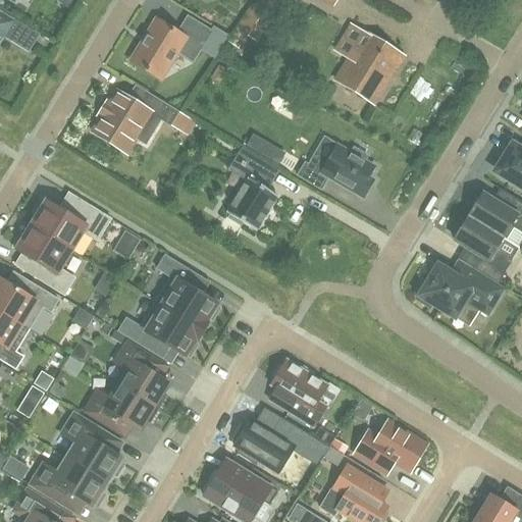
[(279,6),(269,0),(259,0),(241,29),(231,44),(239,48),(248,34),(257,40),(279,6)]
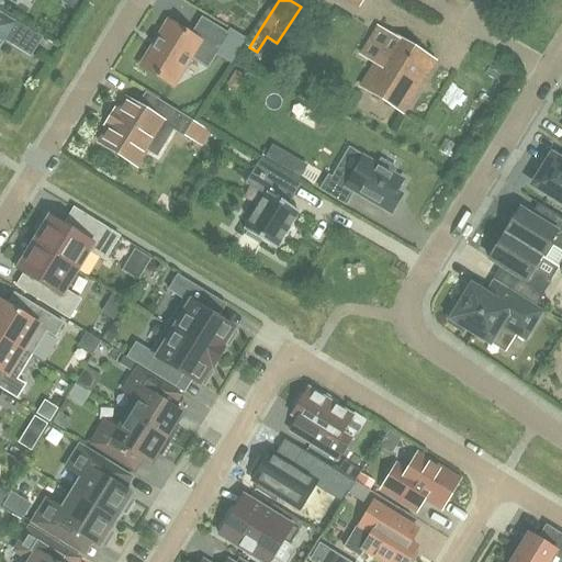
[(30,55),(41,38),(0,13),(0,40),(1,38),(30,55)]
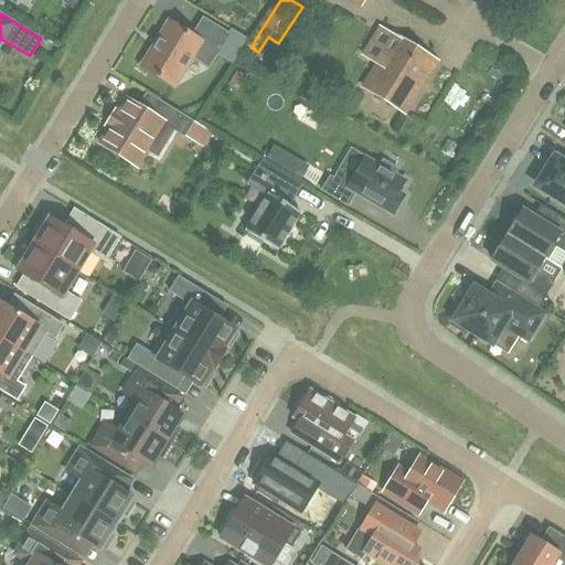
[(173,87),(203,39),(220,49),(216,54),(233,64),(246,42),(231,32),(228,34),(203,18),(192,35),(169,22),(141,67),(173,87)]
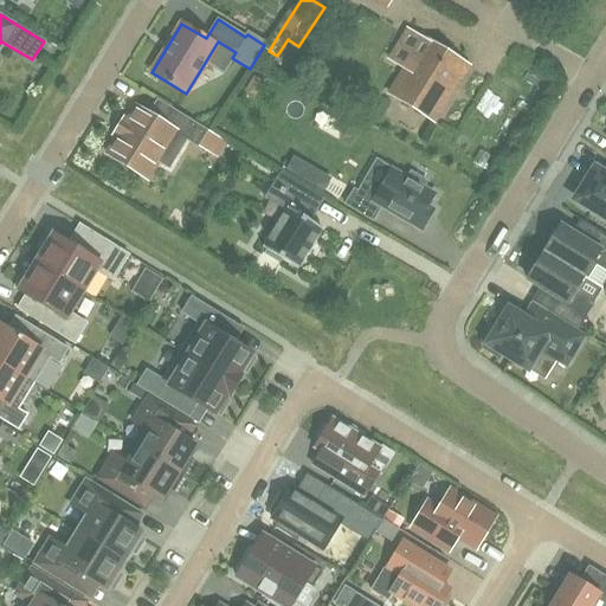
[(406,69),(391,94),(434,121),(468,65),(424,39),(410,30),(391,60),(406,69)]
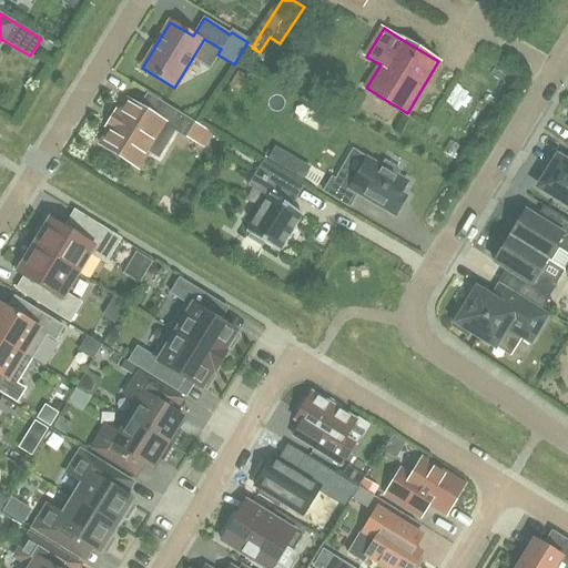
[(194,122),(161,101),(152,115),(128,100),(119,114),(115,112),(107,125),(110,128),(100,144),(138,168),(164,124),(184,138),(194,122)]
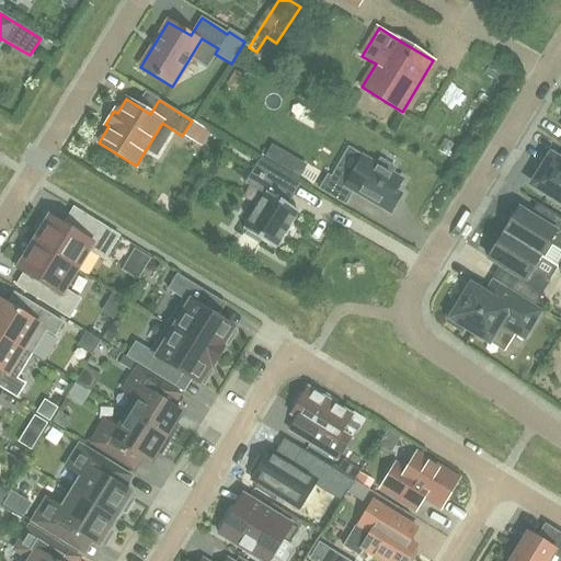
[(194,125),(185,140),(205,152),(214,137),(194,125)]
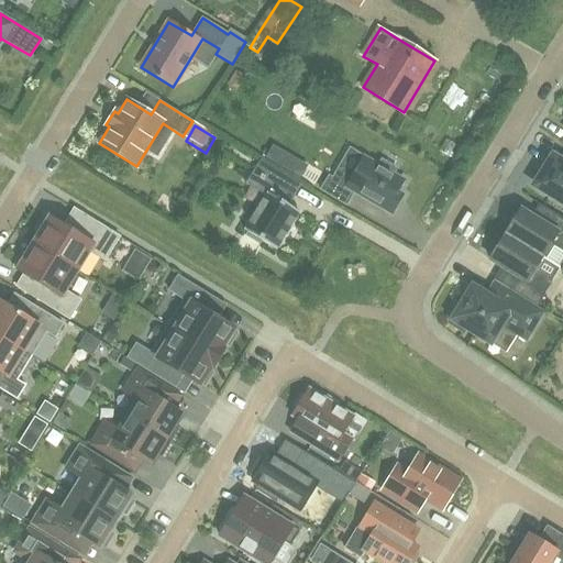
[(289,155),(272,145),(265,157),(282,167),(289,155)]
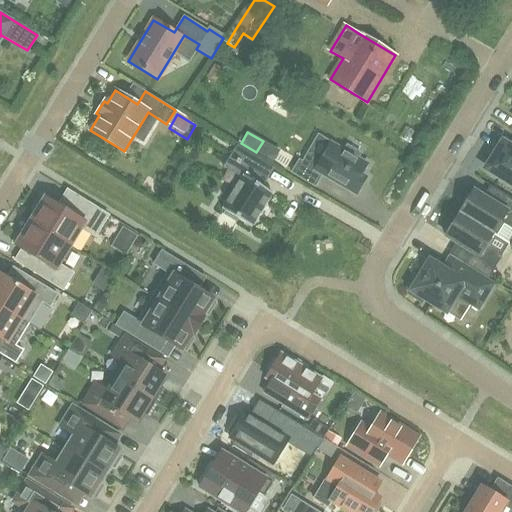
[(299,161),(292,173),(314,186),(321,175),(356,195),(366,178),(361,175),(367,164),(357,159),(360,154),(347,146),(344,151),(330,143),(318,136),(302,163),(299,161)]
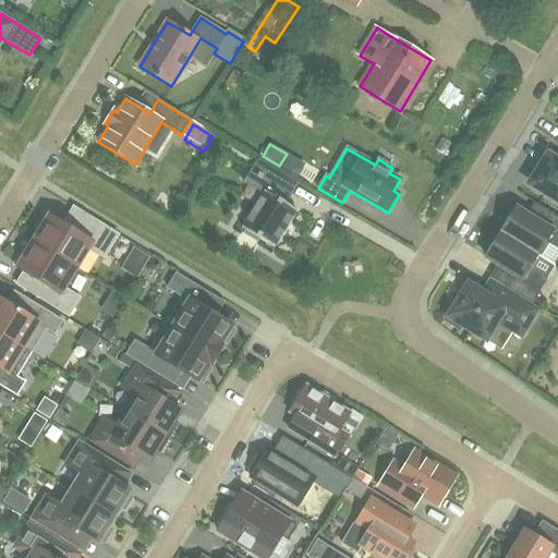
[(557,161),(547,156),(535,176),(546,183),(541,191),(557,202),(557,161)]
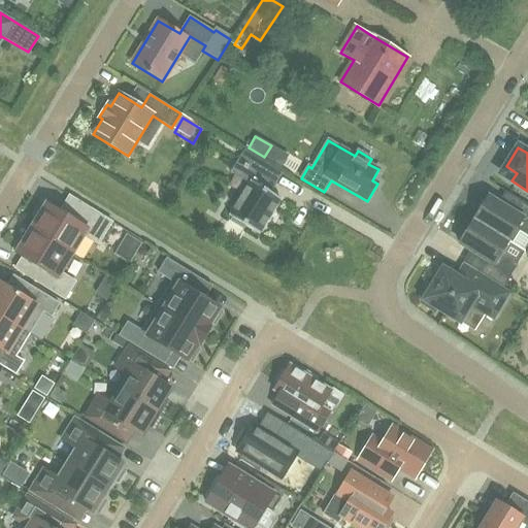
[(248,184),(228,216),(232,218),(230,221),(243,229),(244,226),(259,234),(281,199),(259,186),(271,167),(243,151),(236,162),(230,172),(248,184)]
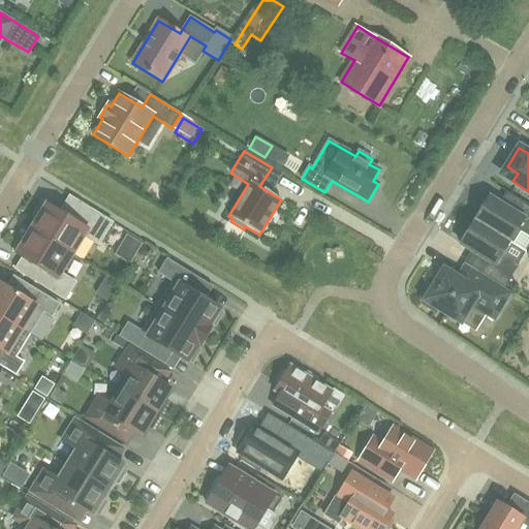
[(479,212),(474,220),(509,242),(508,243),(523,251),(528,241),(528,206),(522,201),(515,214),(488,197),(487,200),(481,199),(476,208),(479,212)]
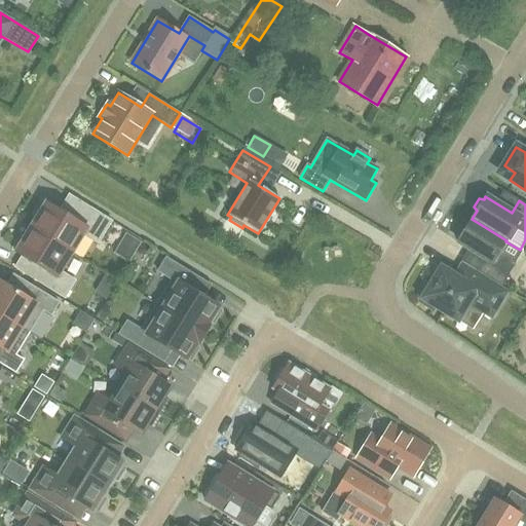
[(36,218),(30,228),(72,254),(83,234),(98,243),(111,222),(79,201),(69,218),(45,203),(41,201),(33,215),(36,218)]
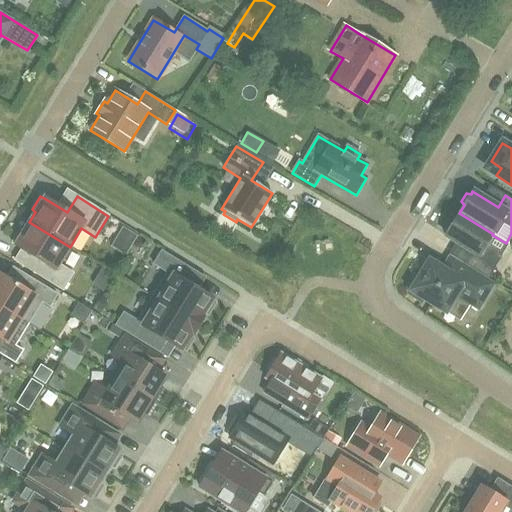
[(449,221),(444,229),(446,233),(445,235),(472,252),(464,264),(488,278),(502,256),(488,248),(487,244),(492,235),(493,234),(459,213),(454,221),(449,221)]
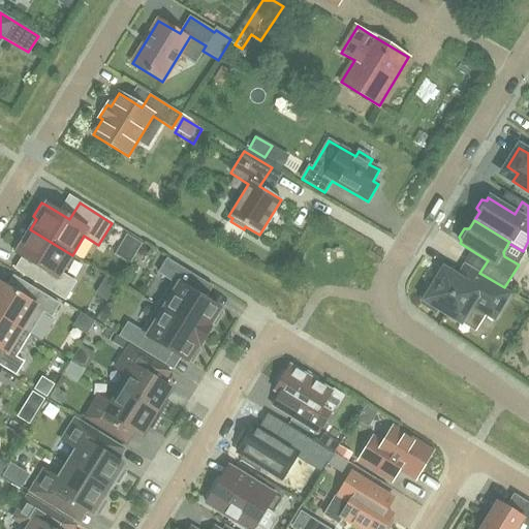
[(64,300),(75,282),(61,274),(72,255),(30,229),(24,240),(21,237),(11,251),(16,253),(14,254),(39,269),(32,280),(64,300)]
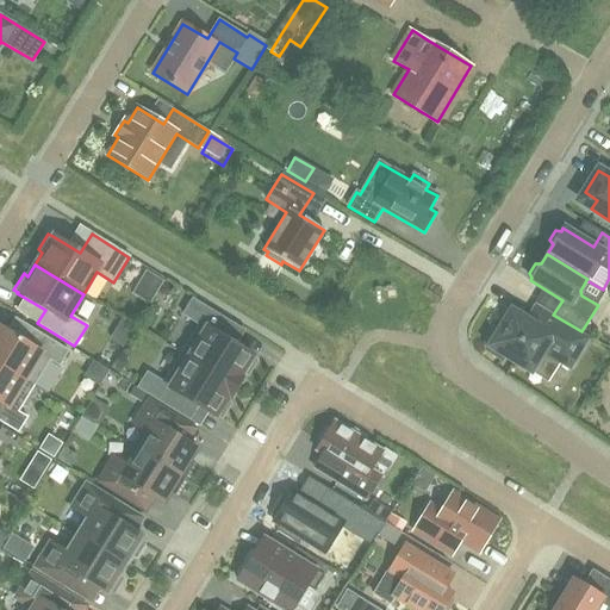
[(163,281),(147,272),(141,282),(157,292),(163,281)]
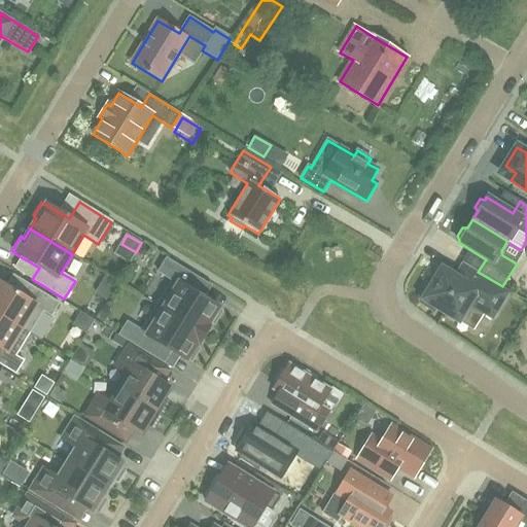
[(196,293),(203,281),(166,258),(157,272),(172,281),(156,306),(204,335),(209,326),(210,323),(214,325),(222,312),(219,309),(219,308),(196,293)]
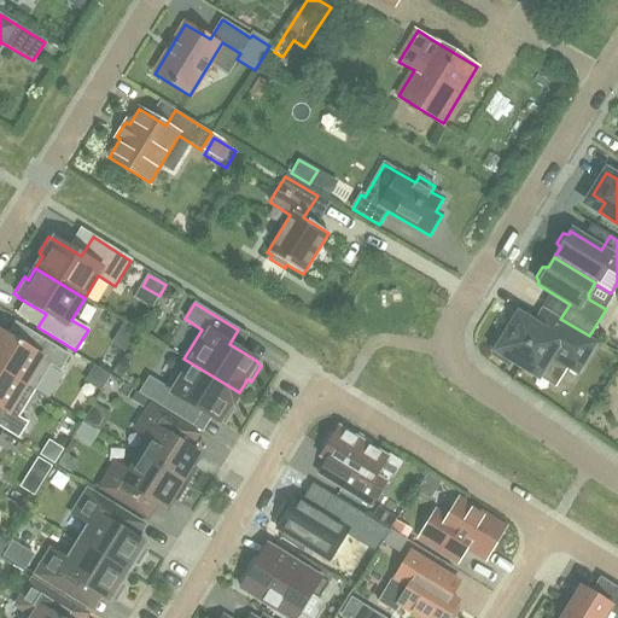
[(491,349),(494,356),(508,365),(511,361),(537,377),(551,356),(577,373),(594,344),(560,322),(552,336),(518,315),(506,334),(500,336),(491,349)]
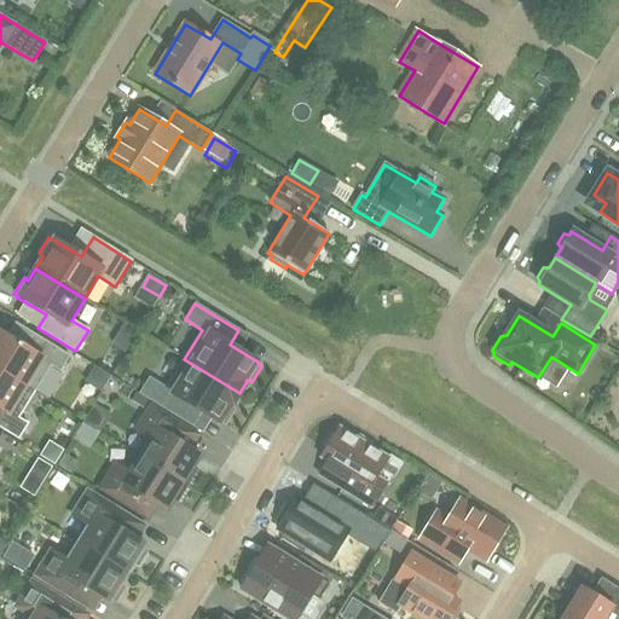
[(50,365),(59,371),(69,357),(35,336),(27,350),(0,331),(0,370),(34,392),(50,365)]
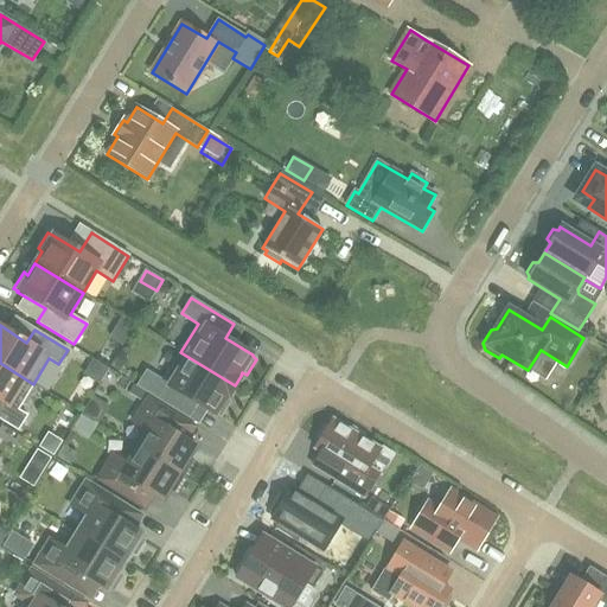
[(229,396),(235,385),(180,352),(163,381),(146,371),(136,387),(146,393),(179,413),(189,398),(216,416),(216,415),(221,417),(230,402),(225,398),(228,396),(229,396)]
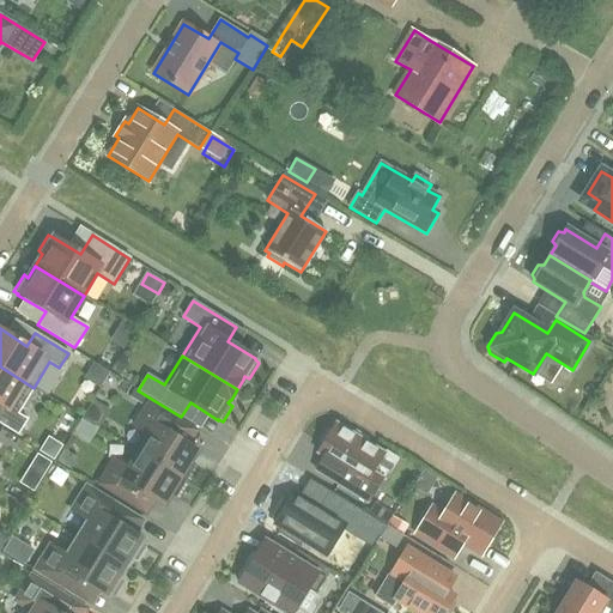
[(17,414),(34,388),(0,366),(0,423),(18,435),(26,420),(17,414)]
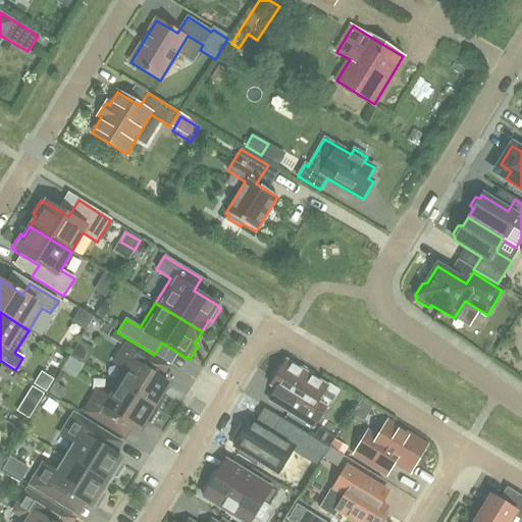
[(115,331),(111,337),(121,344),(125,337),(117,332),(115,331)]
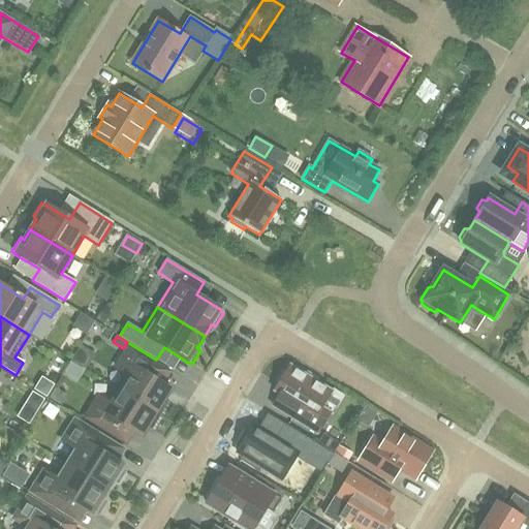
[(170,390),(145,373),(152,362),(128,347),(116,368),(124,373),(115,387),(160,415),(168,401),(165,399),(170,390)]
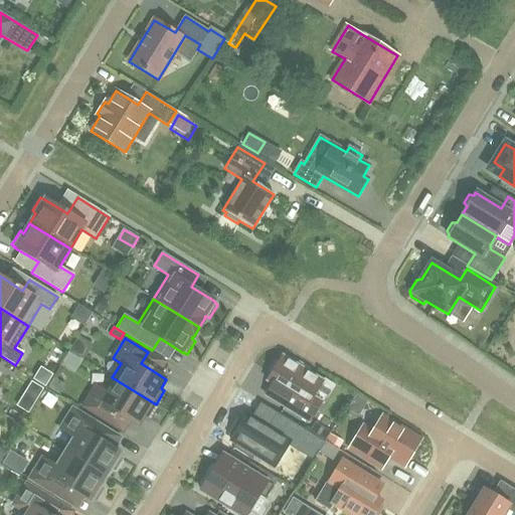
[(267,394),(266,395),(267,395),(275,400),(276,401),(284,406),(309,421),(321,402),(324,403),(335,386),(324,379),(322,381),(308,372),(310,369),(299,362),(297,365),(283,357),(279,363),(275,361),(269,372),(272,374),(268,381),(273,384),(267,394)]
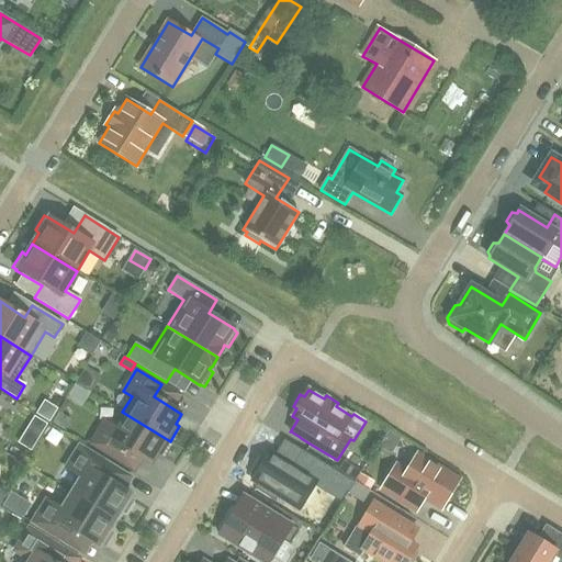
[(49,420),(57,408),(45,401),(37,413),(49,420)]
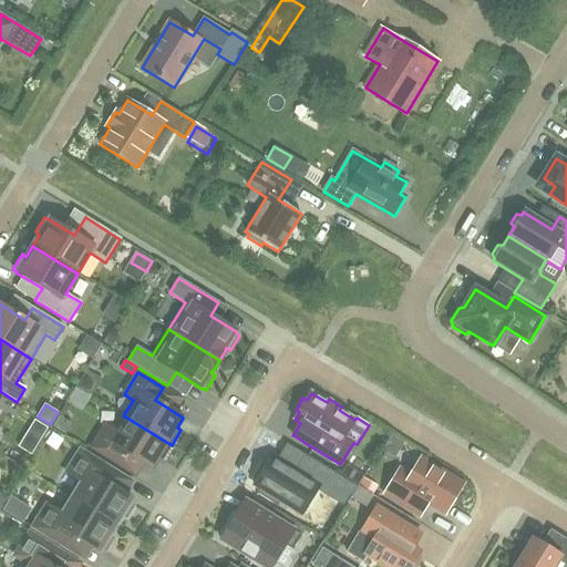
[(172,445),(123,415),(114,431),(105,425),(91,447),(116,464),(124,451),(152,468),(158,459),(162,461),(172,445)]
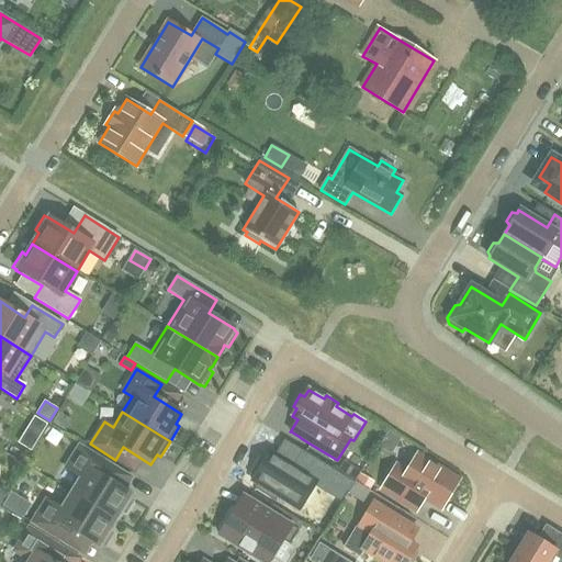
[(65,430),(70,420),(58,413),(53,423),(65,430)]
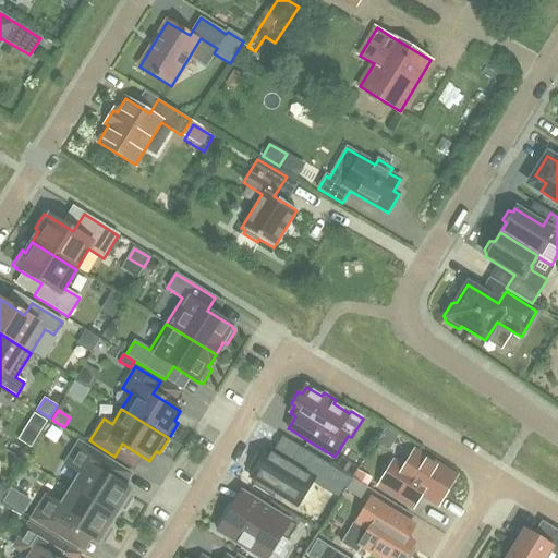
[(44,431),(49,421),(33,411),(27,422),(44,431)]
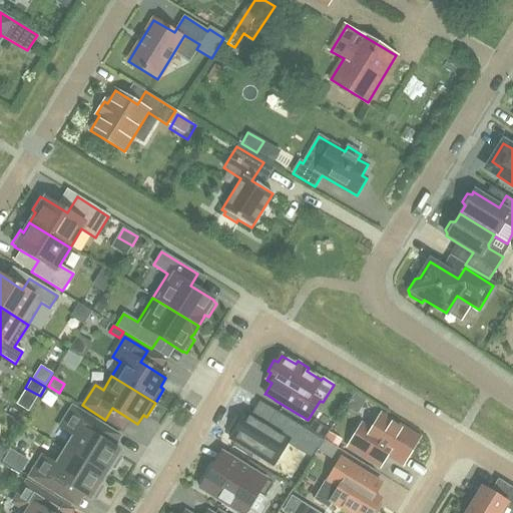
[(113,448),(120,436),(72,407),(59,428),(73,436),(64,451),(105,476),(111,467),(114,469),(122,457),(118,454),(120,452),(113,448)]
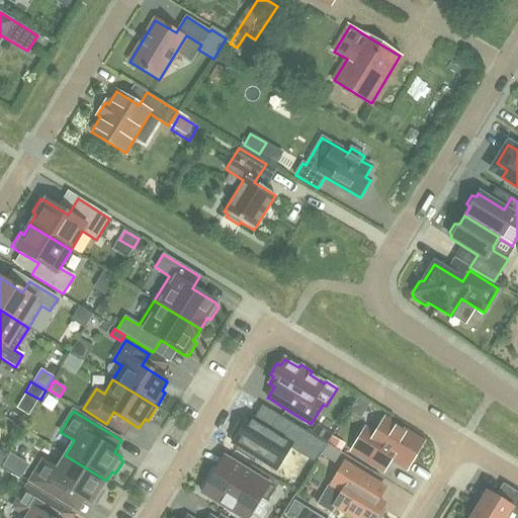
[(275,470),(291,443),(249,416),(232,444),(275,470)]
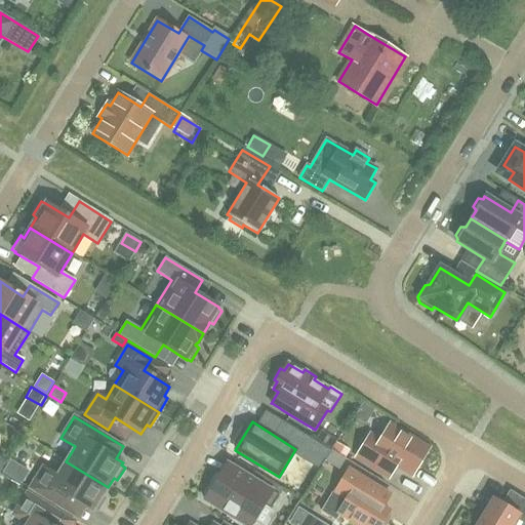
[(403,435),(389,426),(379,442),(369,436),(357,456),(390,477),(397,465),(412,474),(428,449),(415,442),(416,440),(405,432),(403,435)]
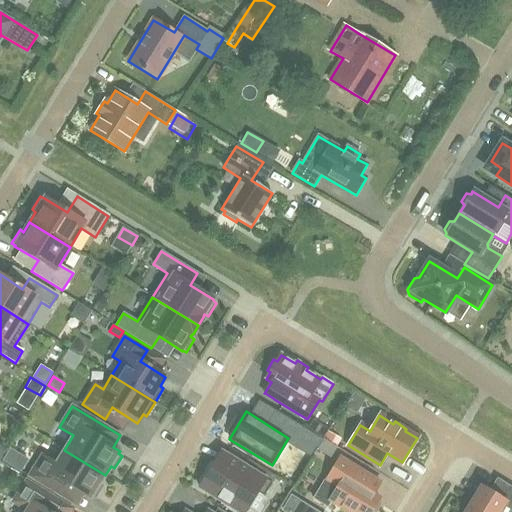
[(329,429),(313,419),(308,428),(324,437),(328,431),(329,429)]
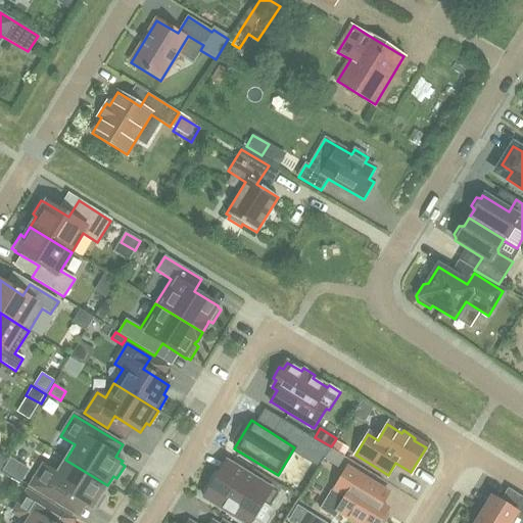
[(331,446),(330,447),(331,448),(343,456),(347,448),(335,440),(331,446)]
